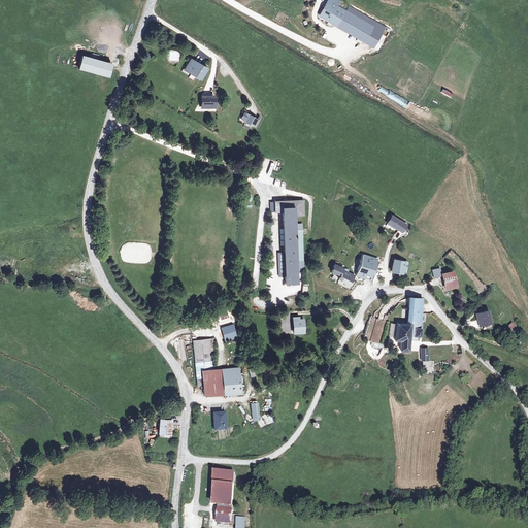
[(338,0),(328,0),(328,1),(373,27),(365,41),(371,45),(373,46),(385,27),(338,0)]
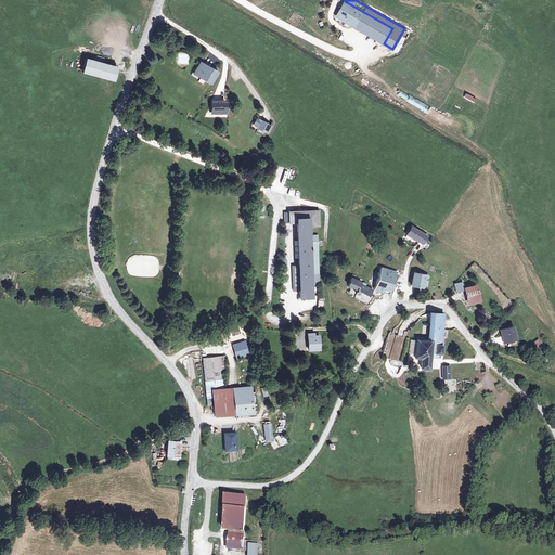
[(392,28),(345,1),(336,15),(346,22),(384,43),(392,28)]
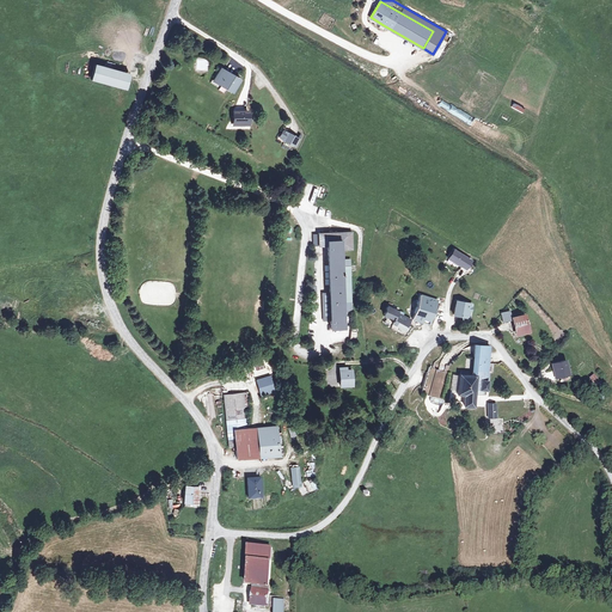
[(95,65),(90,80),(124,89),(128,73),(95,65)]
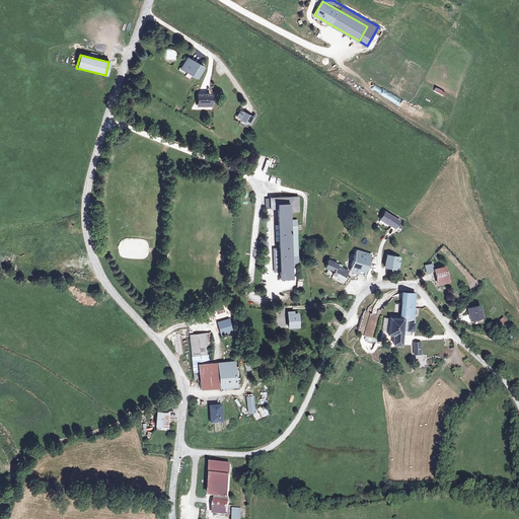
[(203,68),(189,59),(186,58),(177,70),(180,72),(182,69),(197,77),(203,68)]
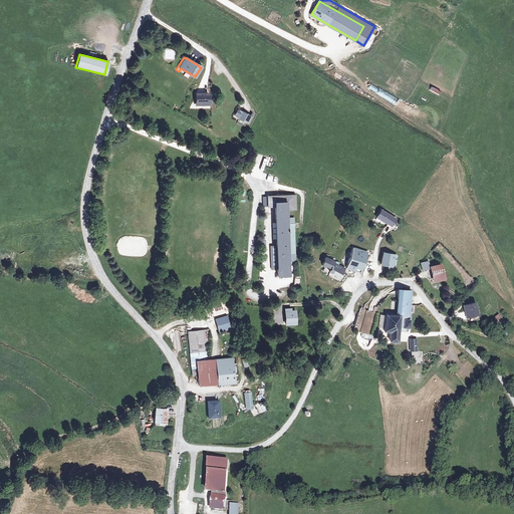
[(210,94),(197,94),(197,106),(211,106),(210,94)]
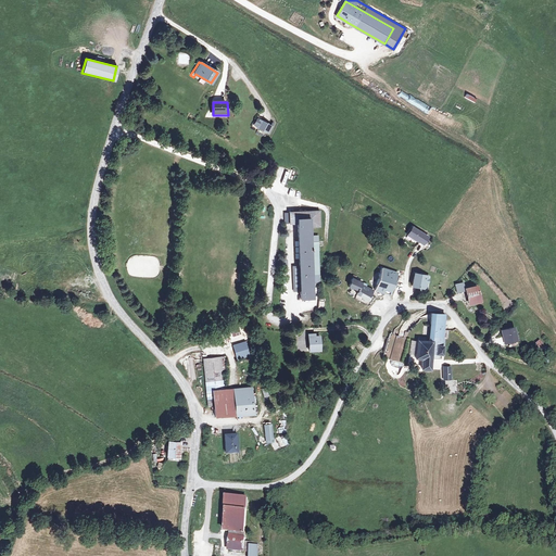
[(270,126),(265,123),(266,122),(263,119),(262,122),(258,119),(254,125),(267,133),(270,126)]
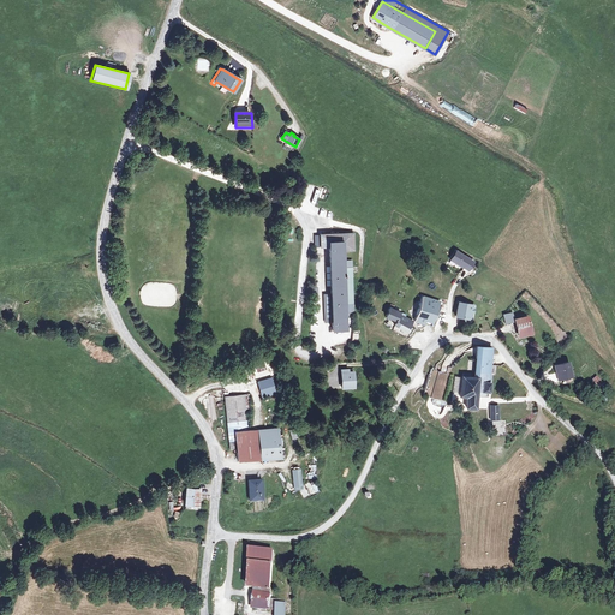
[(353,312),(351,261),(344,262),(342,251),(354,251),(353,233),(320,234),(321,248),(329,248),(333,330),(346,330),(346,312),(353,312)]
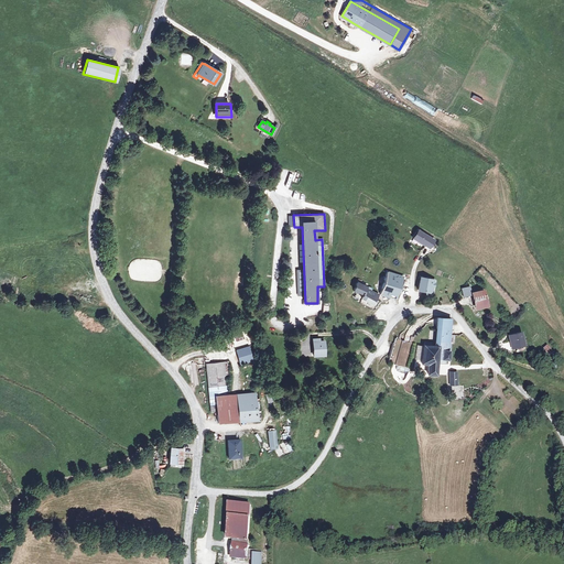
[(434,240),(418,230),(413,238),(430,248),(434,240)]
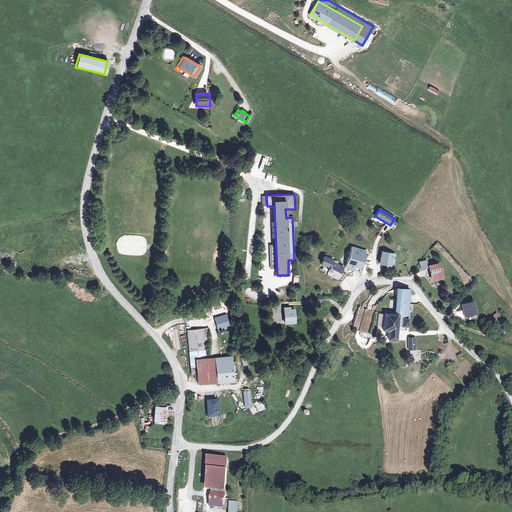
[(359,272),(366,251),(351,247),(345,267),(359,272)]
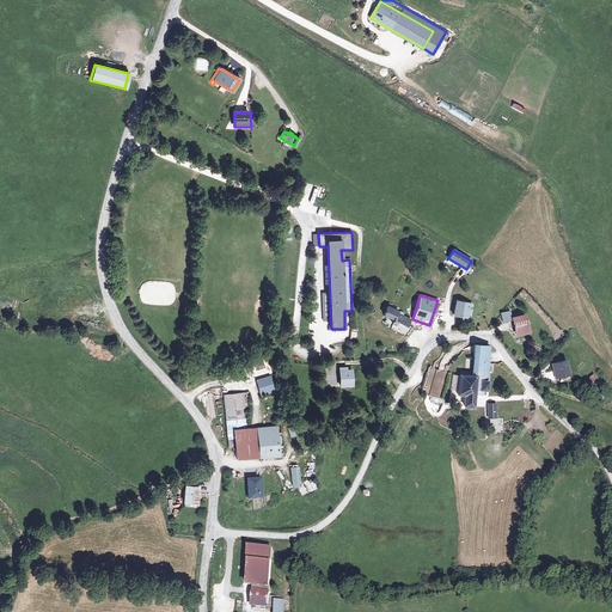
[(469,317),(471,304),(457,301),(454,314),(469,317)]
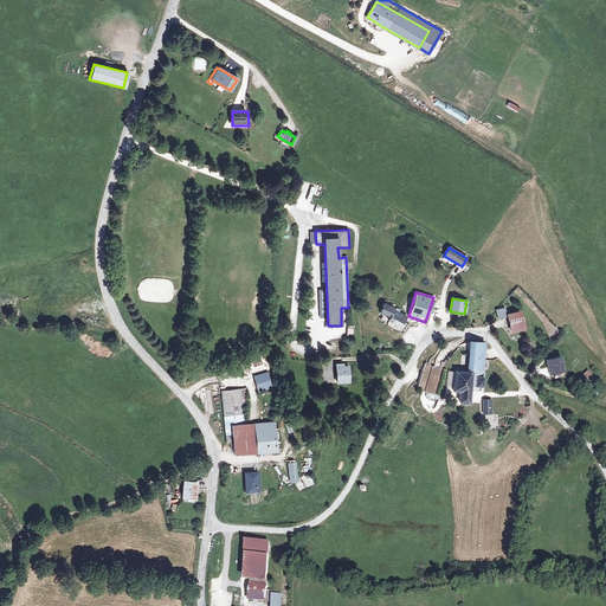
[(399,310),(387,305),(388,303),(385,301),(380,313),(391,316),(388,321),(401,328),(407,316),(398,313),(399,310)]
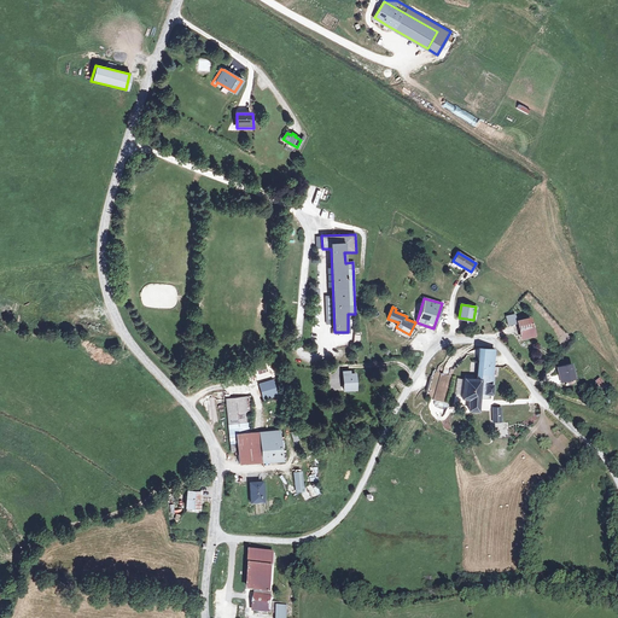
[(534,336),(530,318),(516,321),(514,314),(506,316),(507,325),(518,322),(522,338),(534,336)]
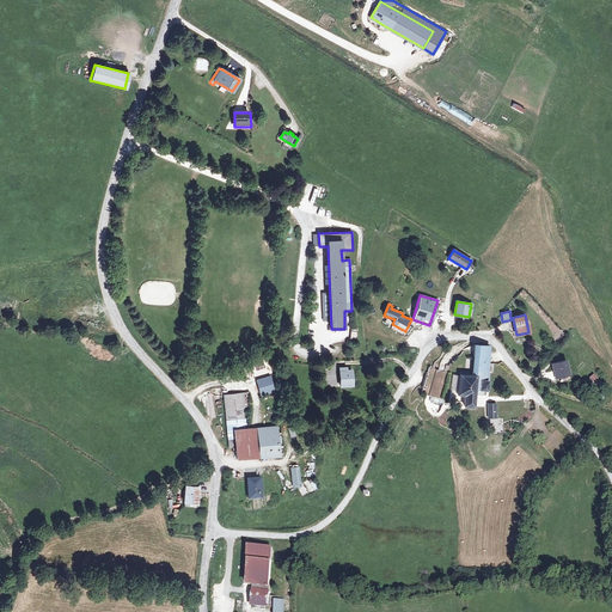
[(487,391),(489,373),(488,373),(490,347),(475,344),(473,356),(471,375),(466,375),(467,372),(460,371),(460,374),(459,374),(458,393),(465,395),(464,405),(473,407),(475,390),(487,391)]
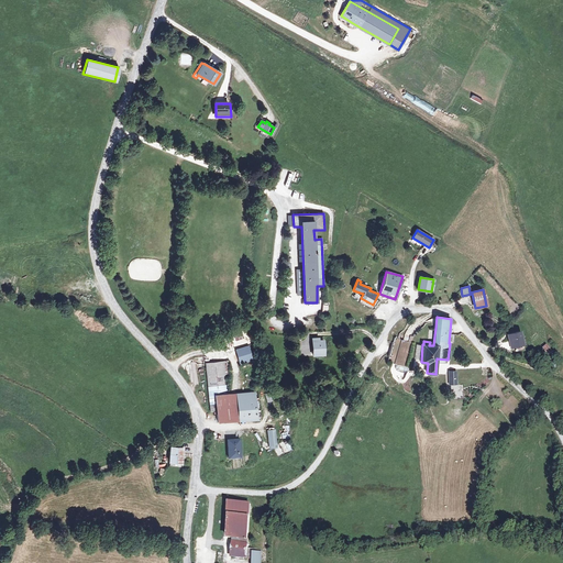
[(520,332),(508,334),(511,348),(519,345),(518,339),(521,338),(520,332)]
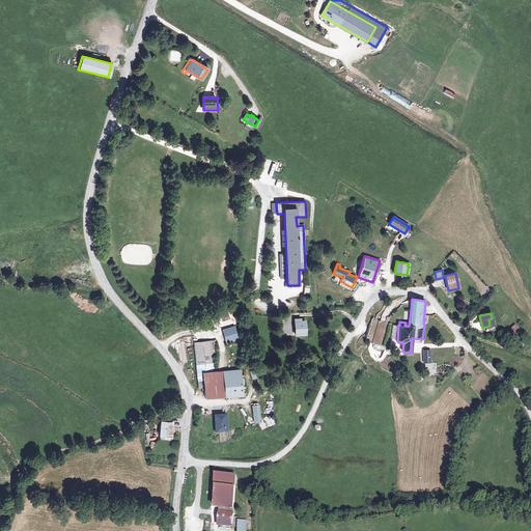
[(383,346),(389,324),(385,323),(387,318),(376,315),(375,319),(372,318),(365,341),(383,346)]
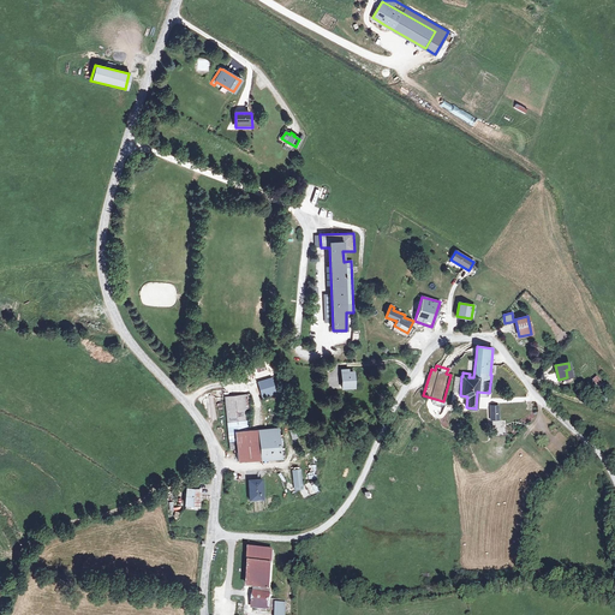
[(354,388),(353,372),(348,372),(347,370),(341,370),(342,388),(354,388)]
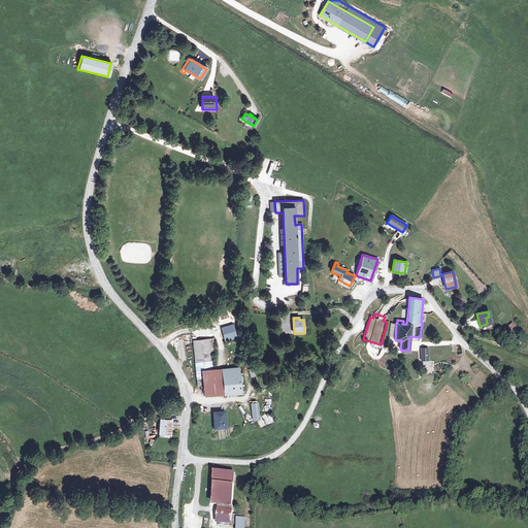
[(222,328),(225,341),(237,337),(234,325),(222,328)]
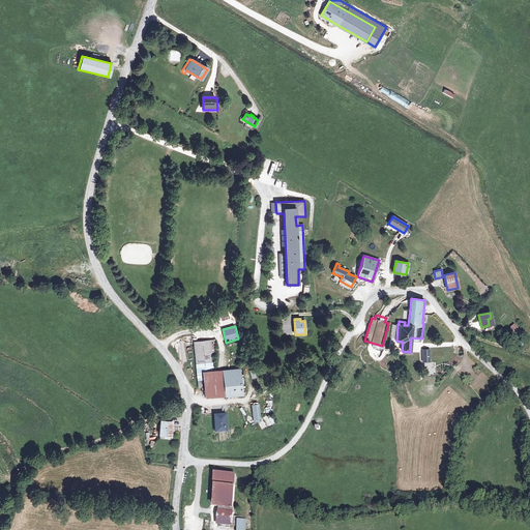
[(197,373),(214,372),(210,340),(194,342),(197,373)]
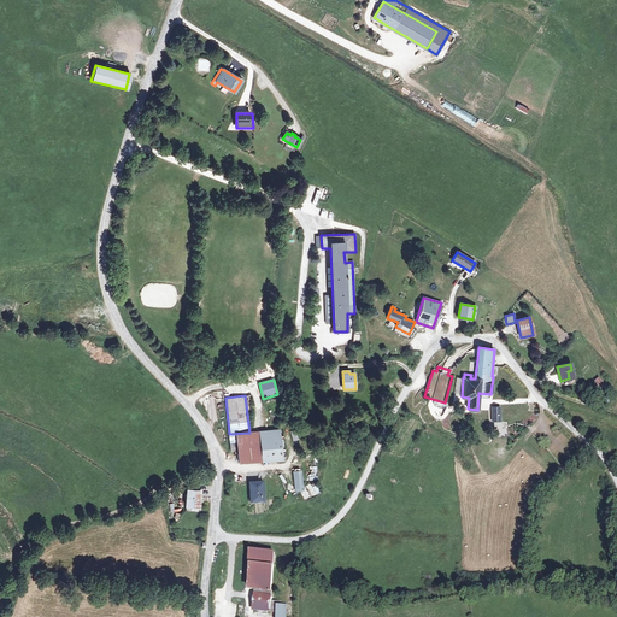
[(250,433),(229,434),(231,451),(238,451),(239,463),(262,460),(259,432),(250,433)]
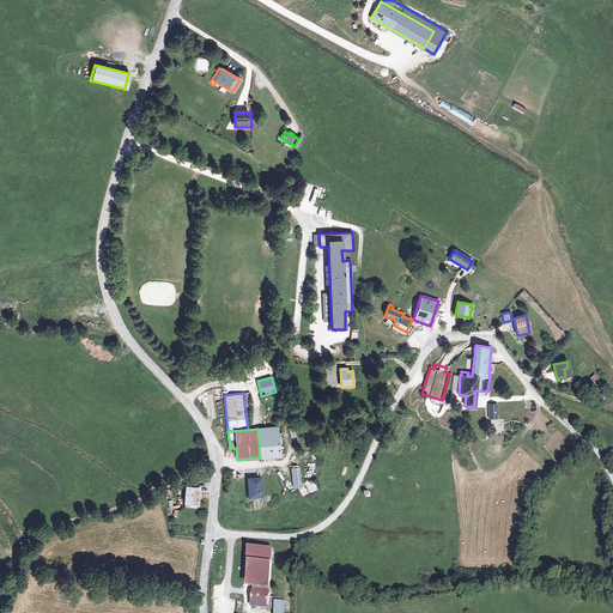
[(279,429),(268,429),(259,430),(261,455),(281,453),(279,429)]
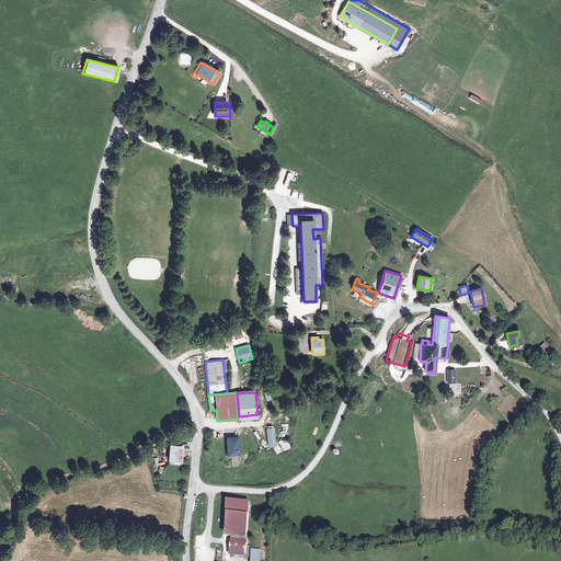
[(274,427),(266,428),(268,446),(276,445),(274,427)]
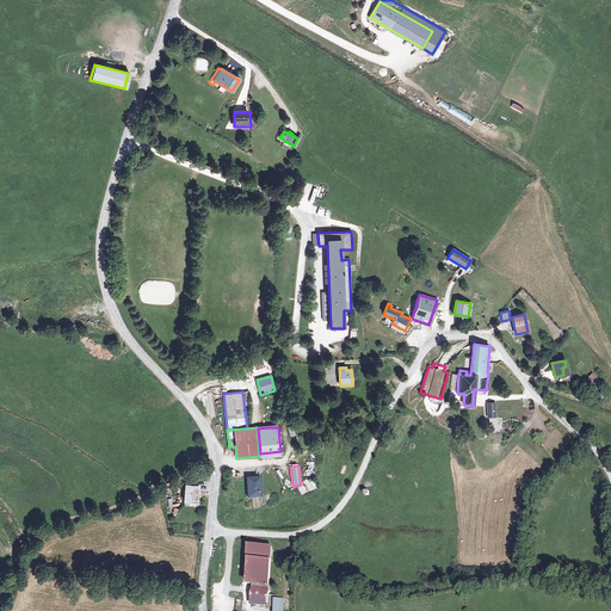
[(261,497),(260,476),(247,477),(248,497),(261,497)]
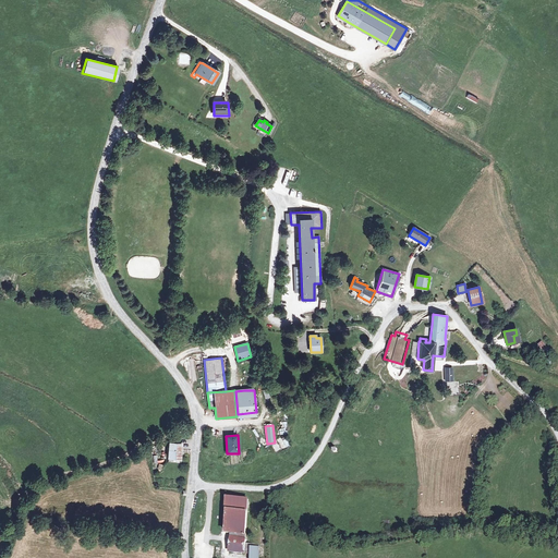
[(180,459),(181,445),(169,444),(168,458),(180,459)]
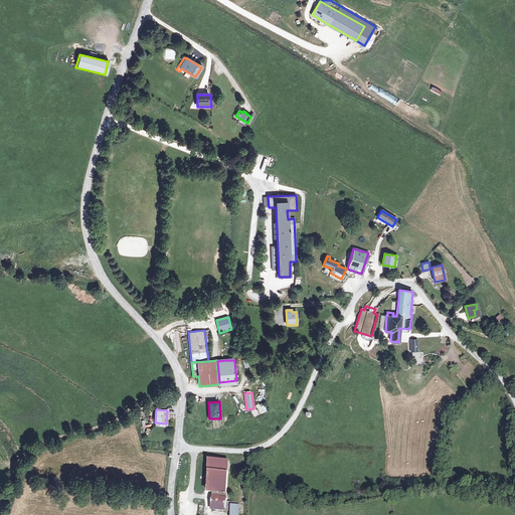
[(226,498),(229,461),(210,460),(210,472),(211,472),(210,492),(214,492),(211,509),(226,510),(230,510),(231,502),(227,501),(227,498),(226,498)]
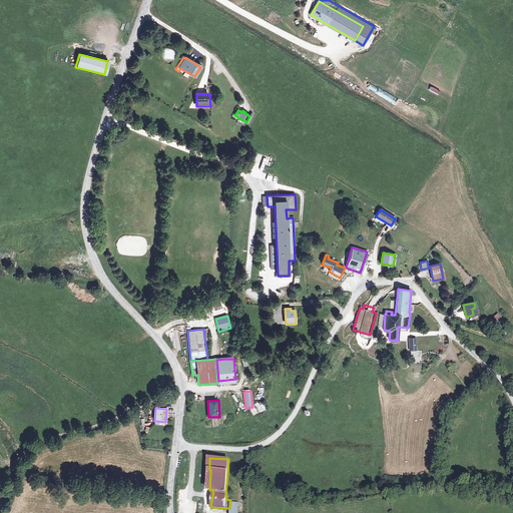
[(237,512),(238,503),(231,503),(230,512),(237,512)]
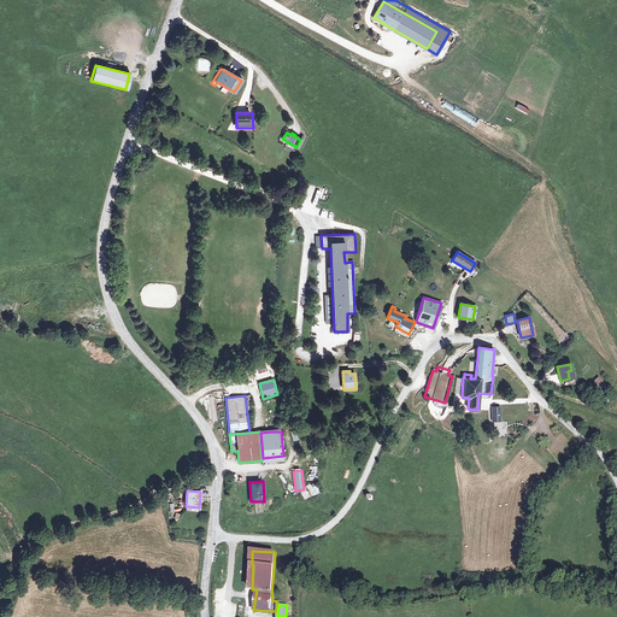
All buildings are outlined.
